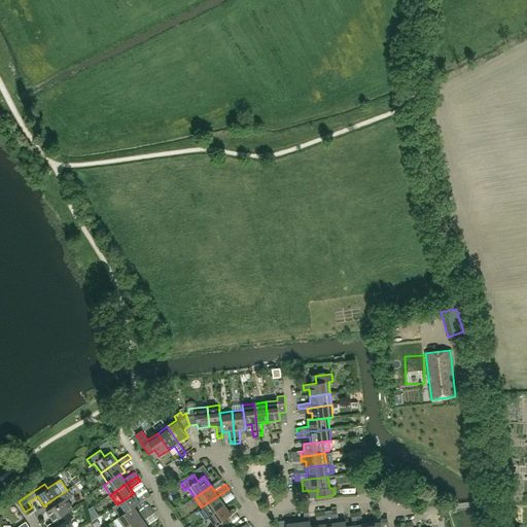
[(169,491),(174,496),(179,492),(174,487),(169,491)]
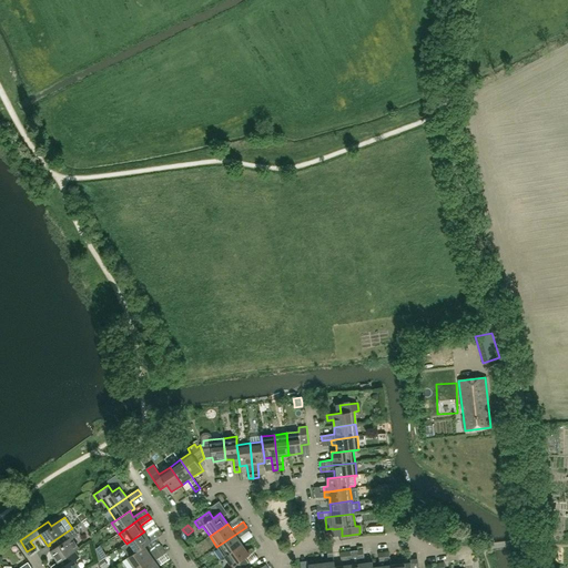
[(242,545),(237,538),(249,530),(246,527),(216,547),(224,557),(242,545)]
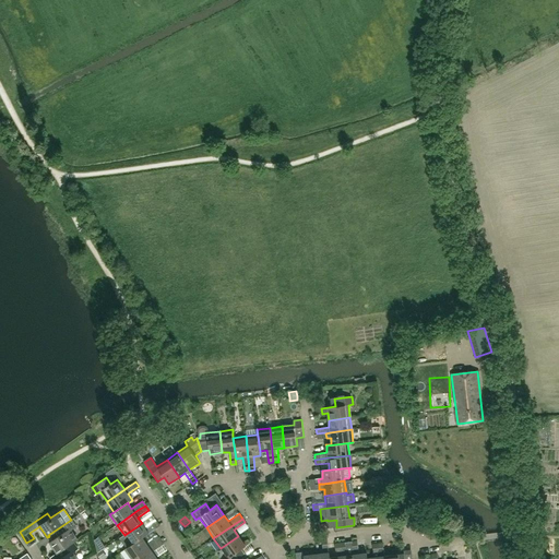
[(78,540),(71,531),(76,527),(71,520),(48,535),(49,536),(52,540),(50,543),(57,554),(73,543),(78,540)]
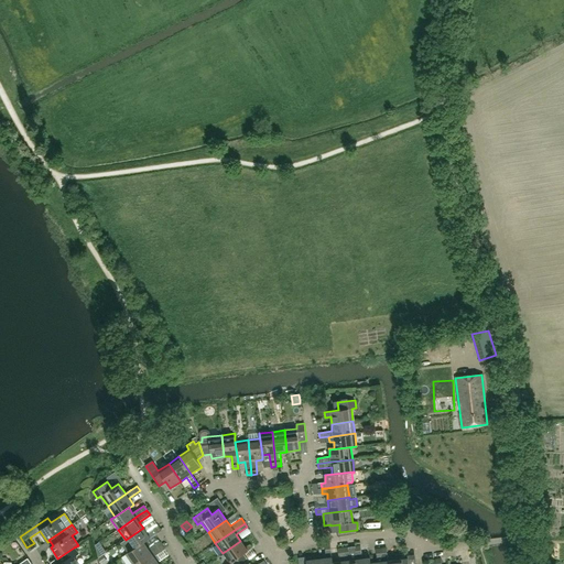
[(154,535),(161,531),(158,527),(151,531),(154,535)]
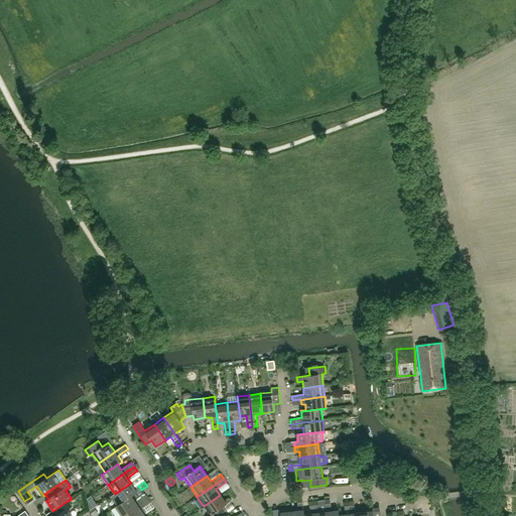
[(134,489),(131,483),(118,492),(115,494),(121,503),(115,507),(115,508),(137,492),(137,493),(141,490),(138,486),(134,489)]
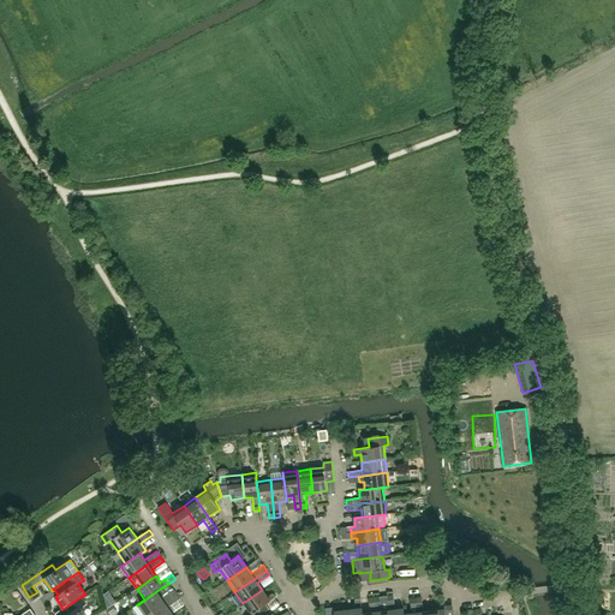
[(227,585),(209,591),(212,599),(231,593),(227,585)]
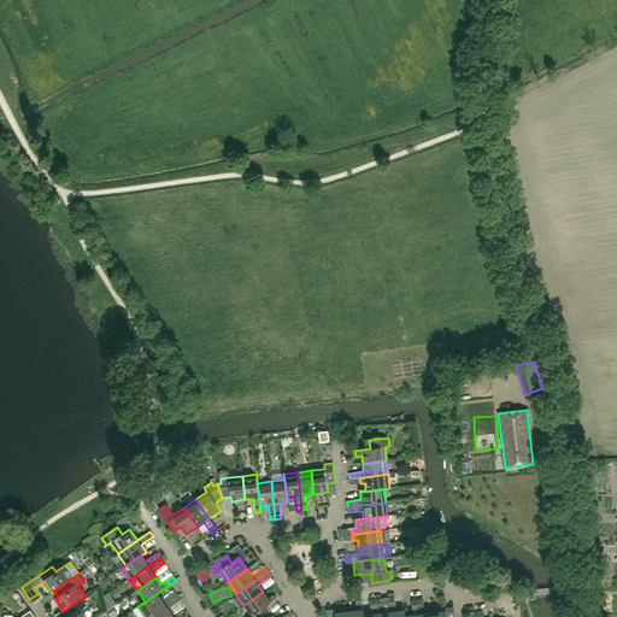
[(137,607),(144,616),(147,616),(177,597),(174,592),(162,600),(157,594),(164,589),(164,588),(137,607)]
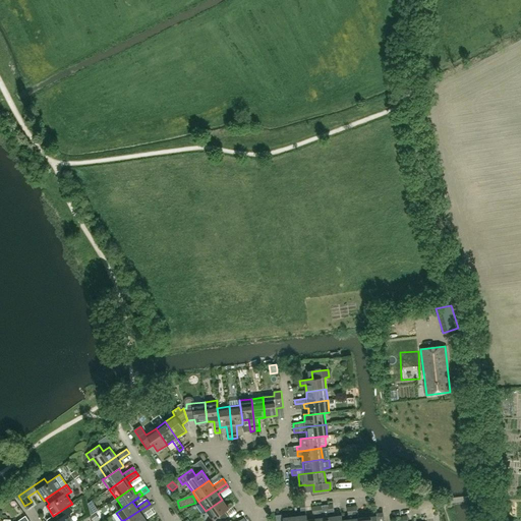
[(224,520),(229,518),(225,512),(231,507),(229,504),(226,505),(222,500),(206,511),(213,520),(211,520),(224,520)]
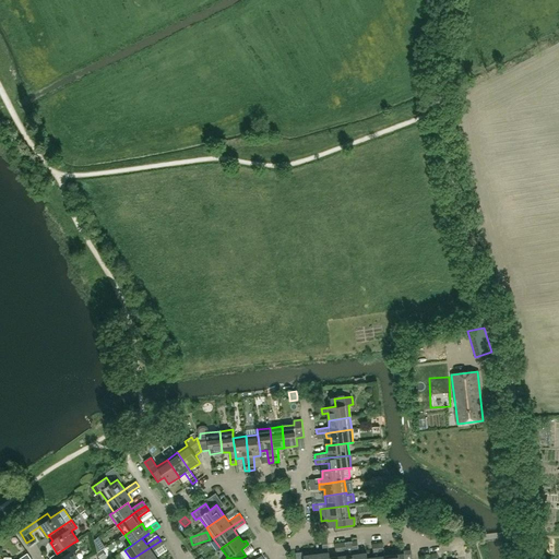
[(155,558),(156,558),(152,552),(163,545),(161,540),(133,558),(155,558)]
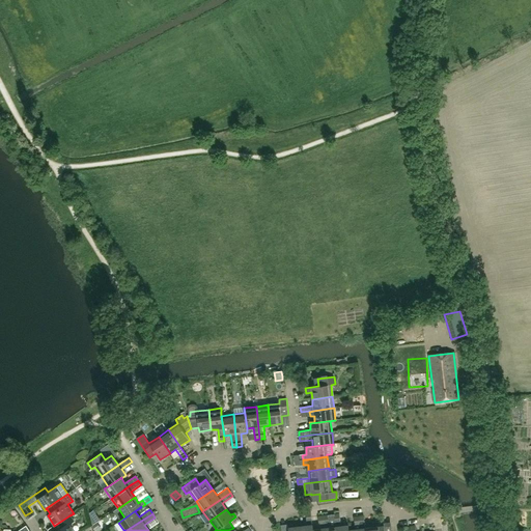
[(324,524),(324,528),(324,530),(336,530),(334,514),(335,527),(329,528),(329,524),(324,524)]
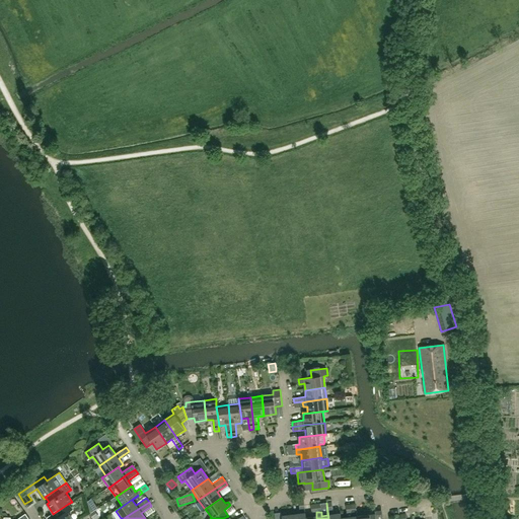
[(340,518),(341,518),(340,513),(332,514),(331,503),(326,503),(328,518),(340,518)]
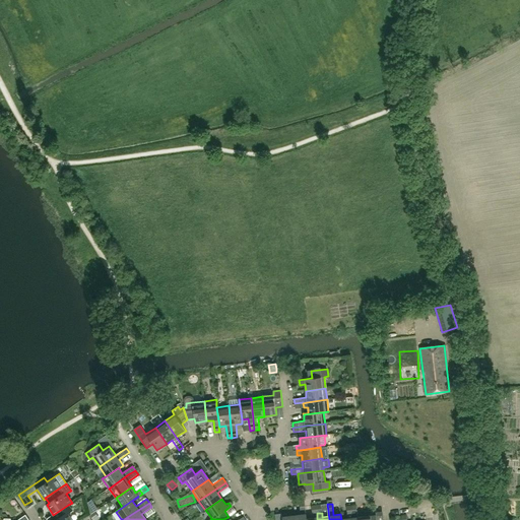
[(71,519),(67,514),(72,511),(68,505),(53,515),(47,519),(48,519),(71,519)]
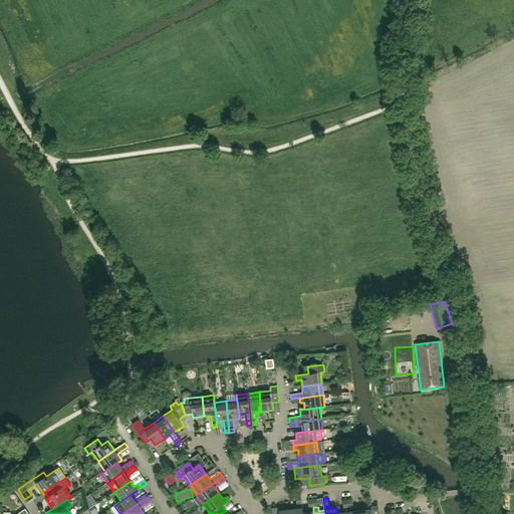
All buildings are outlined.
